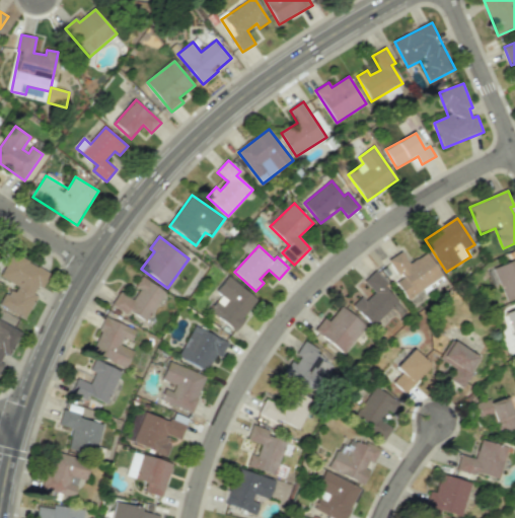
[(26,319),(43,287),(45,289),(53,273),(6,250),(0,263),(0,280),(18,289),(16,293),(9,289),(0,306),(26,319)]
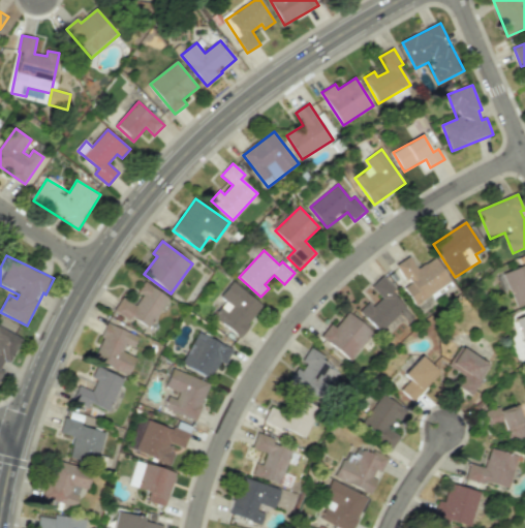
[(436,257),(419,269),(411,257),(398,266),(410,285),(407,287),(418,305),(453,283),(436,257)]
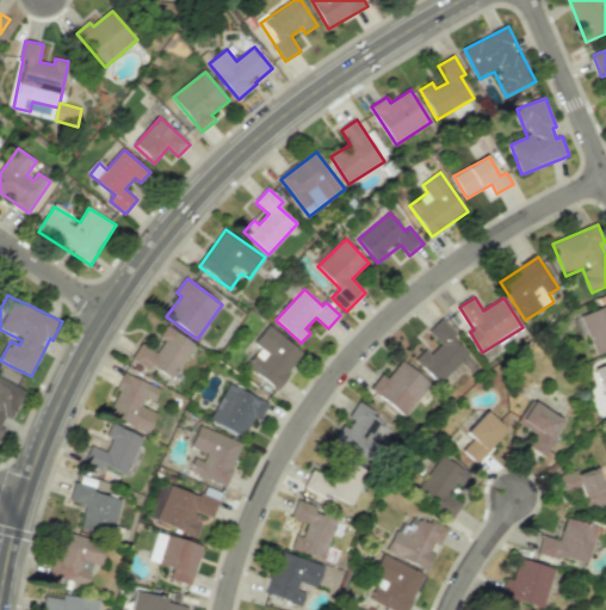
[(597,356),(605,351),(605,306),(581,316),(597,356)]
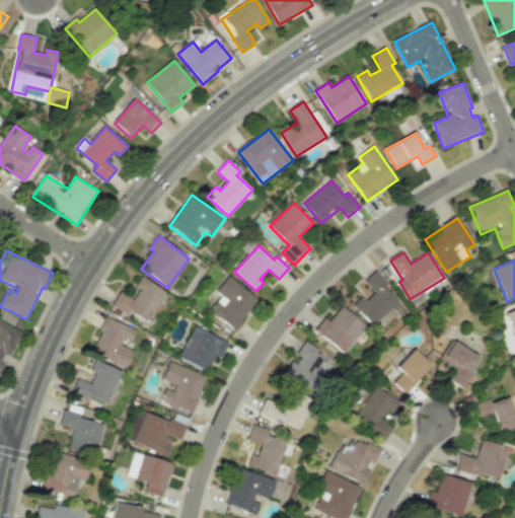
[(365,282),(376,293),(367,301),(363,297),(354,305),(374,327),(400,302),(385,287),(389,284),(377,272),(365,282)]
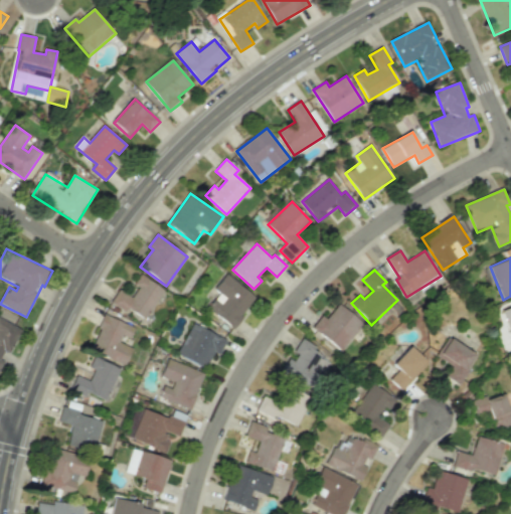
[(166,291),(141,275),(135,284),(140,287),(133,298),(121,290),(112,303),(127,313),(129,309),(147,320),(166,291)]
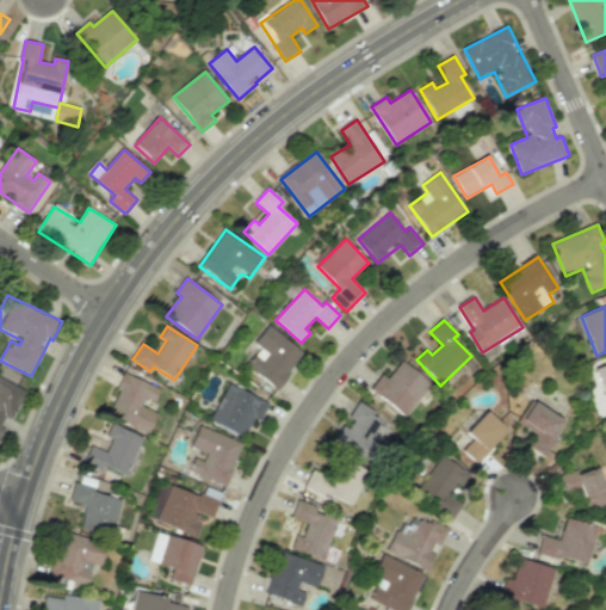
[(305,353),(269,326),(257,344),(263,349),(248,368),(279,390),(305,353)]
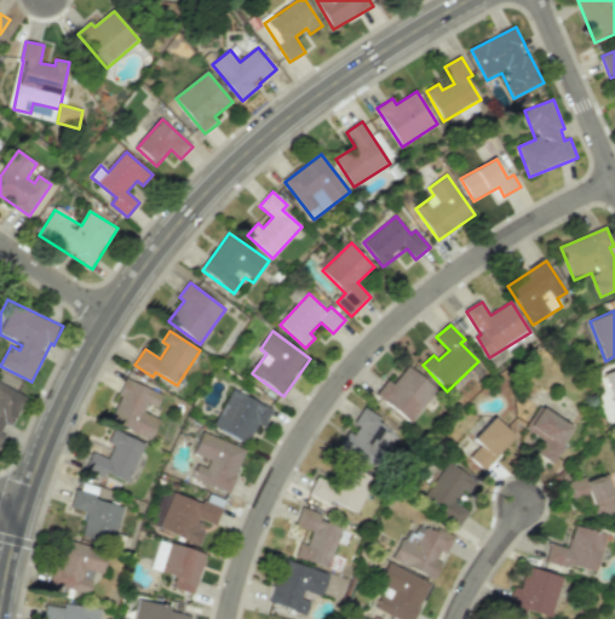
[(440,390),(409,367),(395,385),(389,380),(378,396),(413,424),(440,390)]
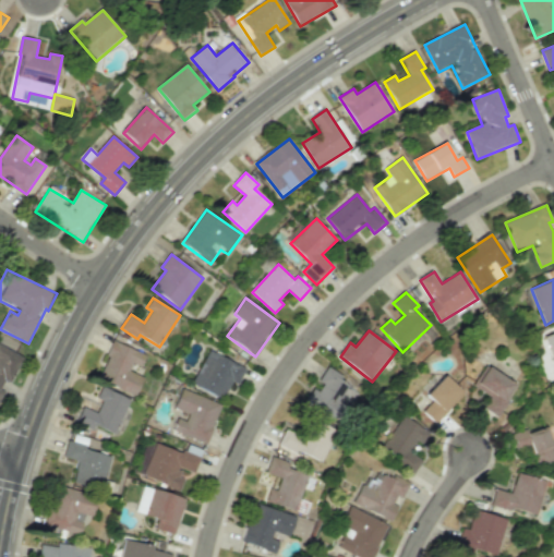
[(147,355),(116,341),(99,379),(137,397),(145,378),(131,372),(134,364),(143,367),(147,355)]
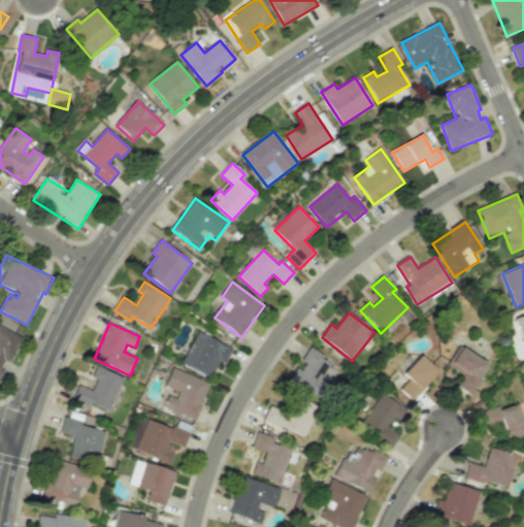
[(24,338),(0,325),(0,377),(8,362),(11,363),(24,338)]
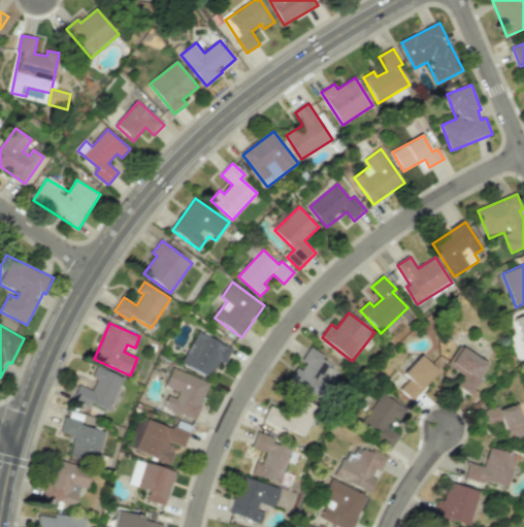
[(221,362),(227,364),(234,349),(199,332),(184,364),(213,379),(221,362)]
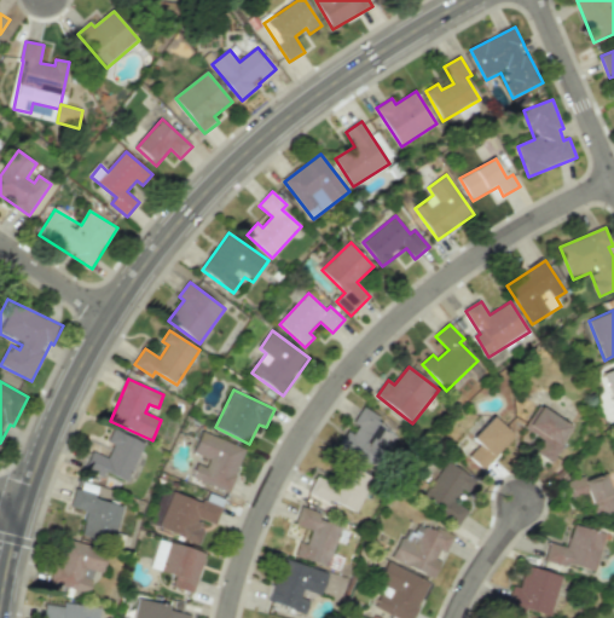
[(544,440),(537,452),(552,462),(574,427),(539,406),(526,428),(544,440)]
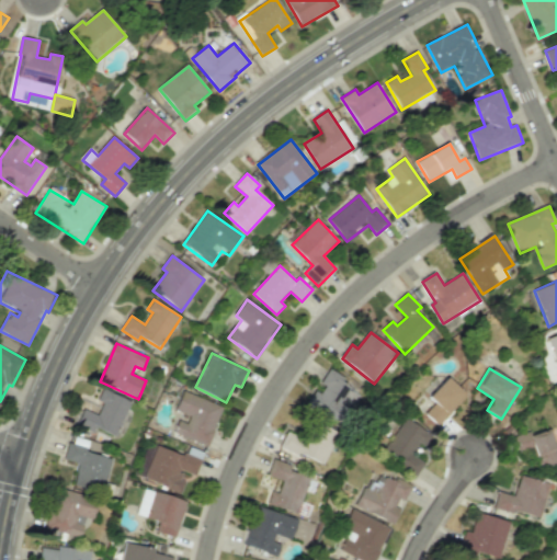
[(316,391),(307,407),(334,422),(356,385),(331,370),(319,392),(316,391)]
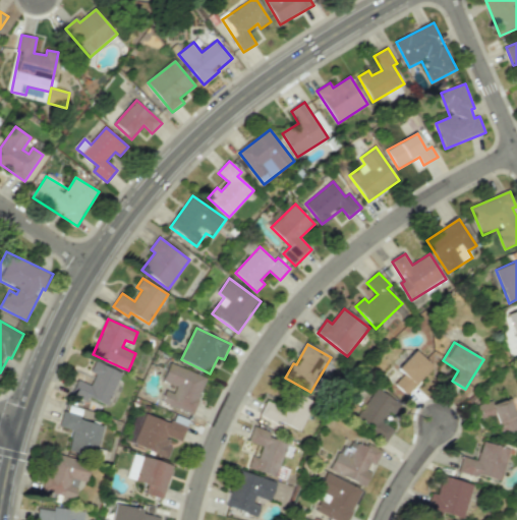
[(408,396),(434,367),(415,351),(398,369),(405,376),(396,386),(408,396)]
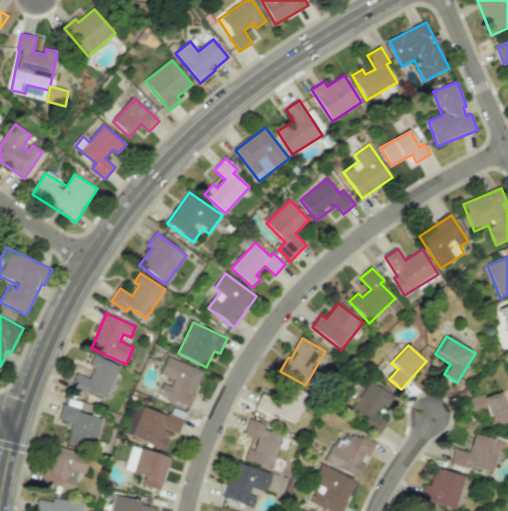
[(107,400),(121,366),(95,356),(91,366),(95,368),(90,379),(77,374),(72,386),(107,400)]
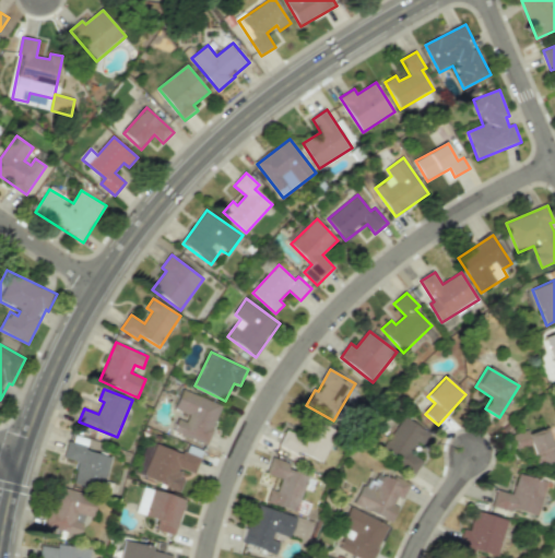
[(177,410),(191,415),(188,423),(180,419),(175,432),(209,446),(224,405),(184,391),(177,410)]
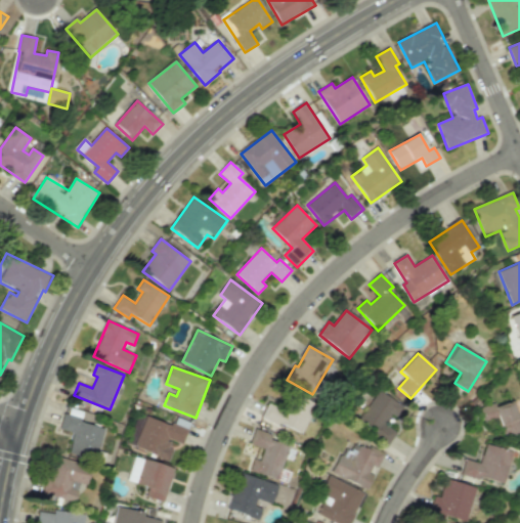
[(404,405),(378,391),(358,426),(391,444),(397,432),(386,426),(392,413),(398,418),(404,405)]
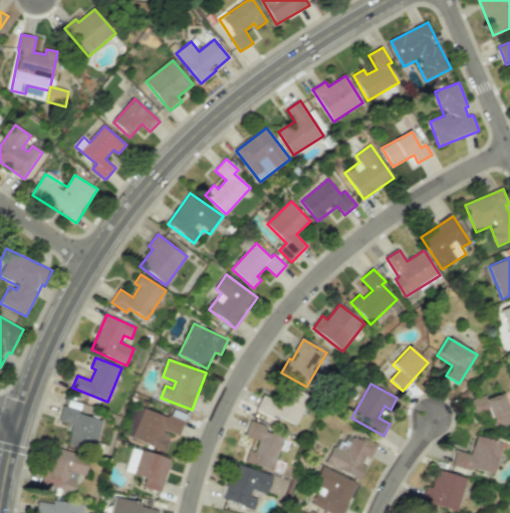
[(311,397),(284,385),(276,401),(264,396),(258,410),(297,427),(311,397)]
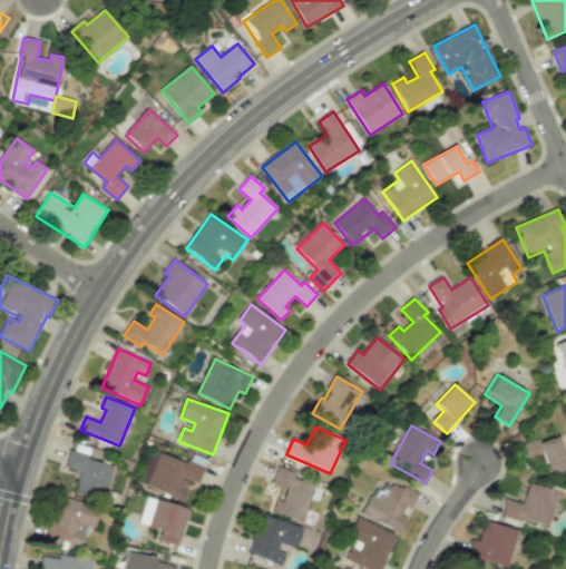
[(533,468),(546,463),(550,478),(565,472),(565,457),(558,437),(542,443),(540,439),(525,444),(533,468)]
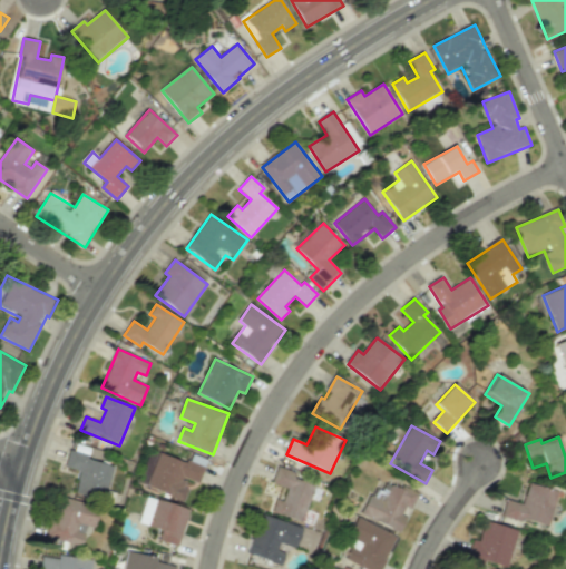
[(76,494),(107,500),(114,466),(89,461),(90,455),(70,451),(67,468),(80,471),(76,494)]
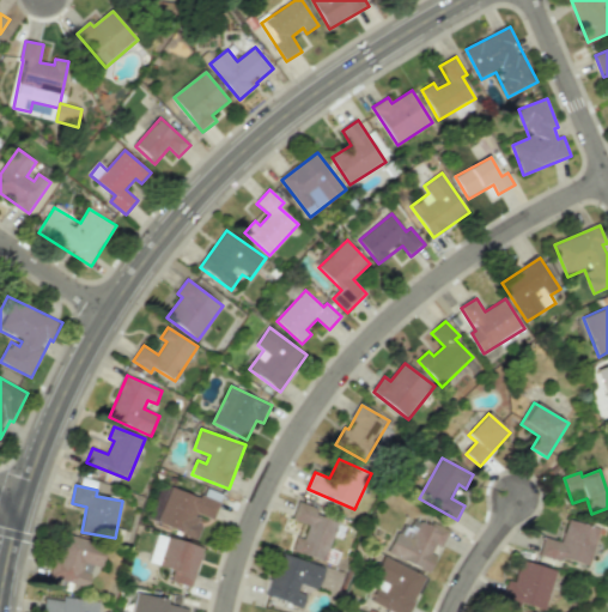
[(199,539),(204,526),(198,523),(201,515),(216,520),(222,503),(202,496),(201,498),(172,488),(158,525),(199,539)]
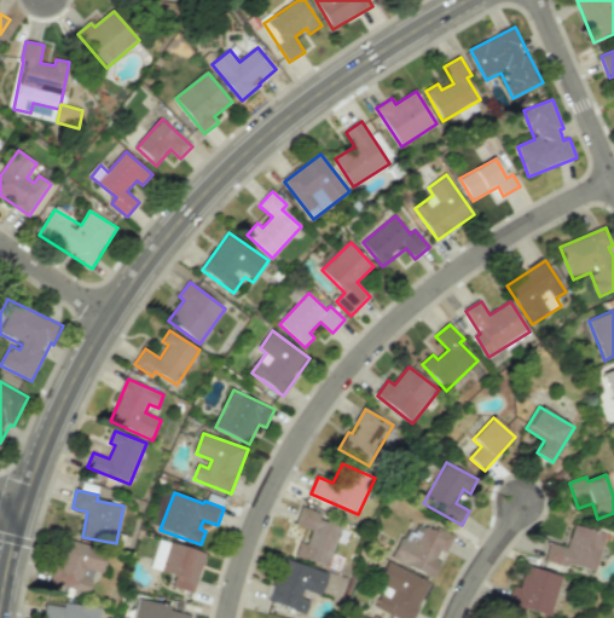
[(330,569),(342,527),(320,520),(323,514),(302,507),(296,526),(313,531),(308,544),(302,543),(297,558),(330,569)]
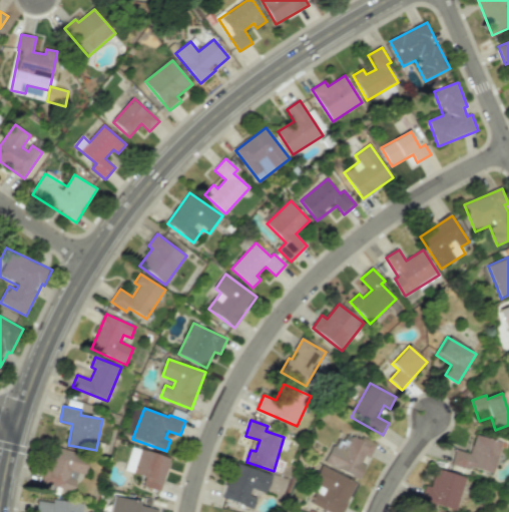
[(503,442),(476,435),(471,454),(456,450),(453,464),(494,475),(503,442)]
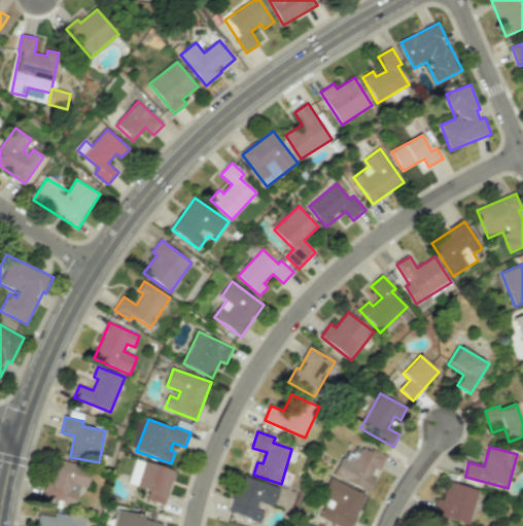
[(369,492),(379,469),(382,471),(388,456),(374,450),(372,453),(363,449),(356,464),(342,458),(335,477),(369,492)]
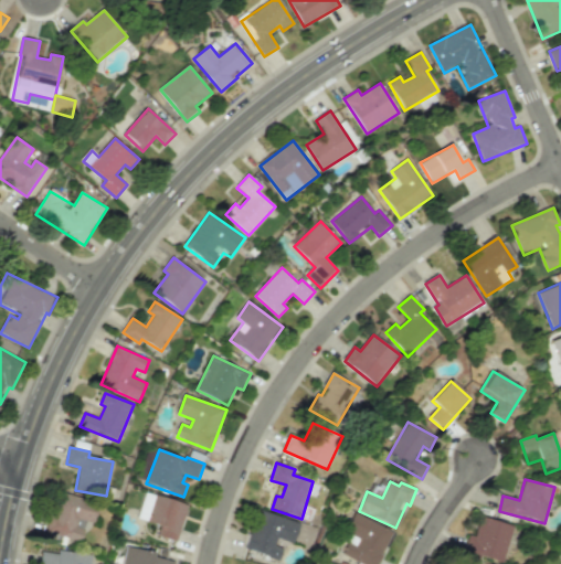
[(50,534),(82,542),(87,522),(96,523),(101,502),(59,493),(50,534)]
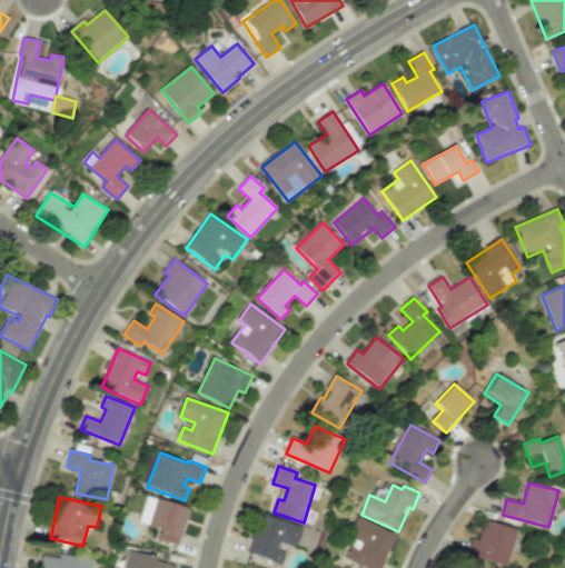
[(190,509),(148,497),(140,522),(164,530),(160,540),(179,546),(190,509)]
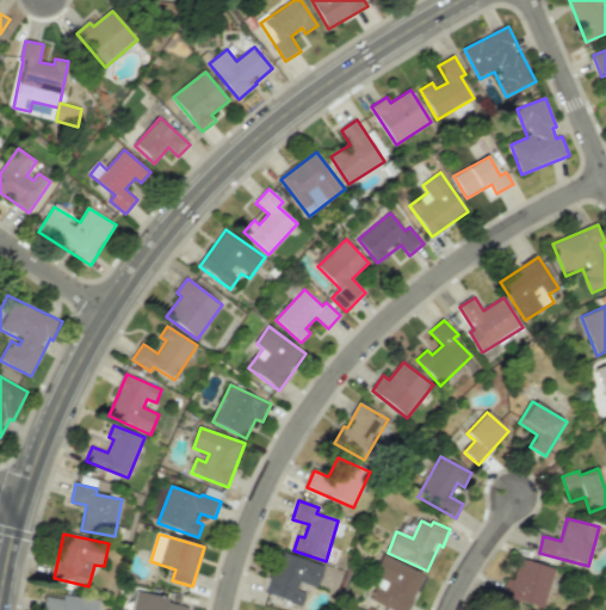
[(319,589),(326,566),(282,552),(267,595),(303,607),(307,593),(298,591),(301,583),(319,589)]
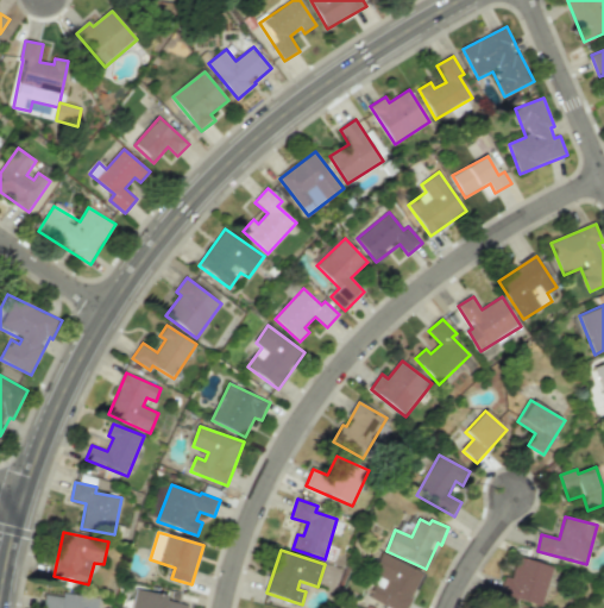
[(408,607),(425,574),(382,553),(372,572),(379,576),(369,599),(390,607),(408,607)]
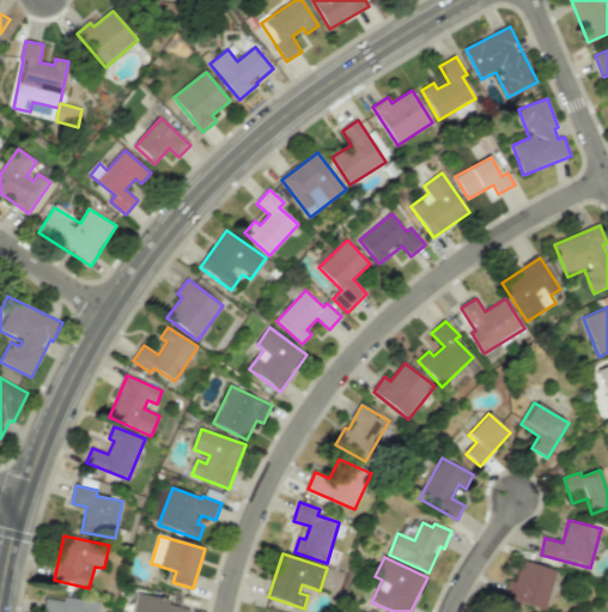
[(546,611),(559,571),(522,561),(515,583),(509,581),(503,600),(540,611),(546,611)]
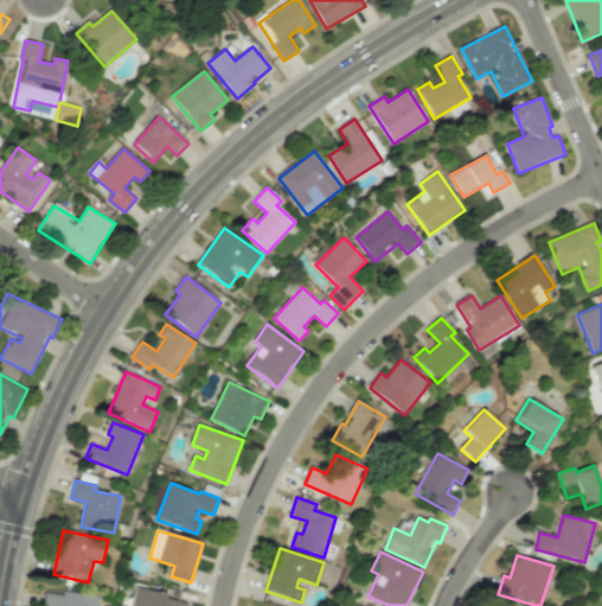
[(187,605),(189,604),(166,599),(167,593),(136,588),(132,605),(187,605)]
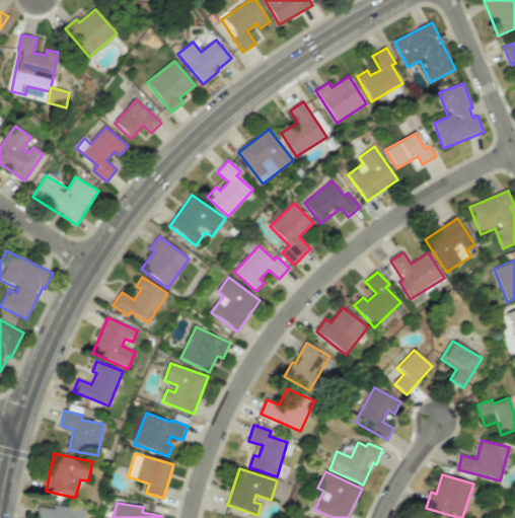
[(83,517),(84,511),(39,505),(37,517),(83,517)]
